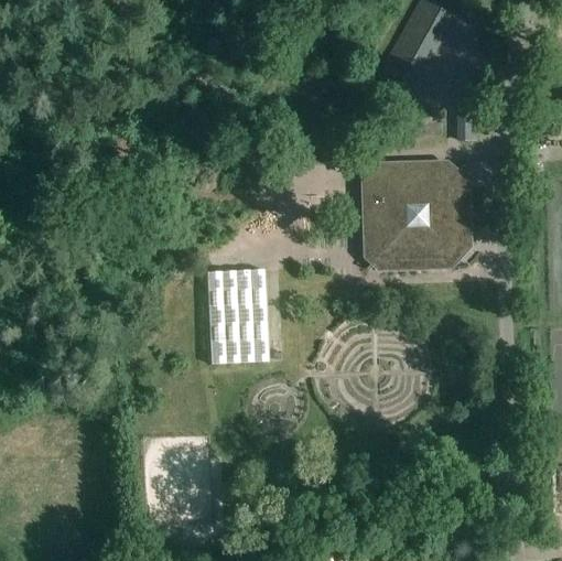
[(418,0),(376,76),(407,94),(451,13),(427,0),(418,0)]
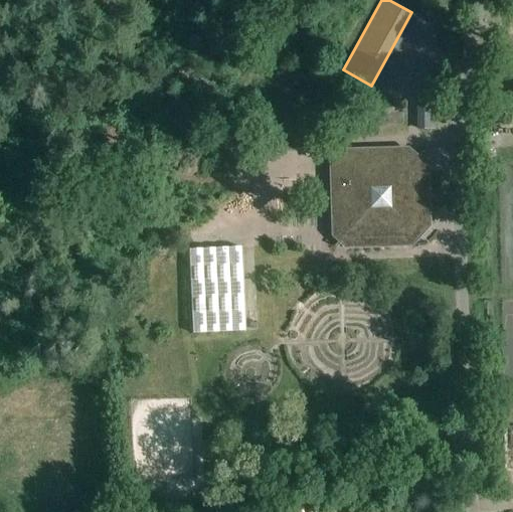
[(316,105),(321,111),(331,113),(339,108),(341,99),(338,91),(329,86),(320,88),(315,95),(316,105)]
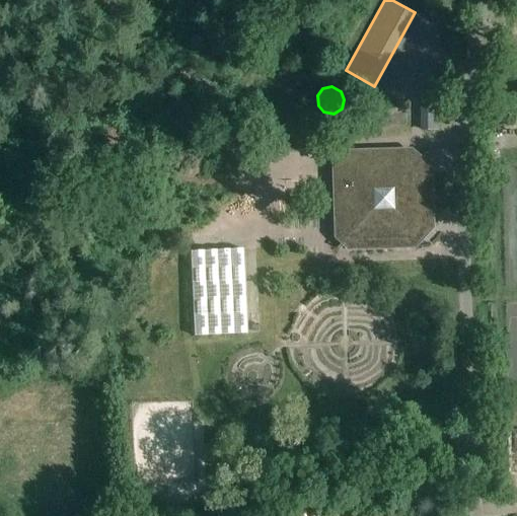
[(279,107),(286,114),(295,114),(301,106),(301,98),(297,90),(289,88),(281,90),(277,99),(279,107)]
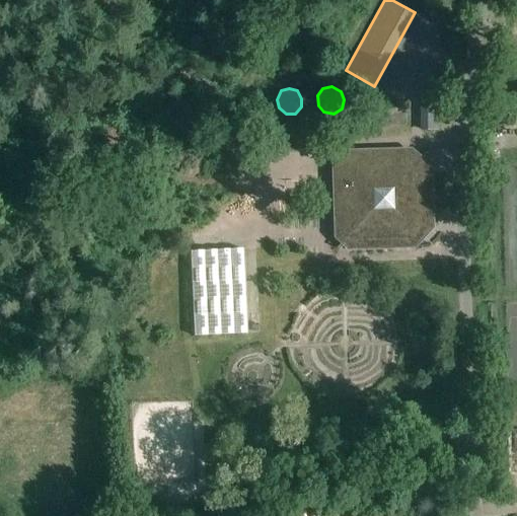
[(437,127),(437,92),(424,92),(424,128),(437,127)]
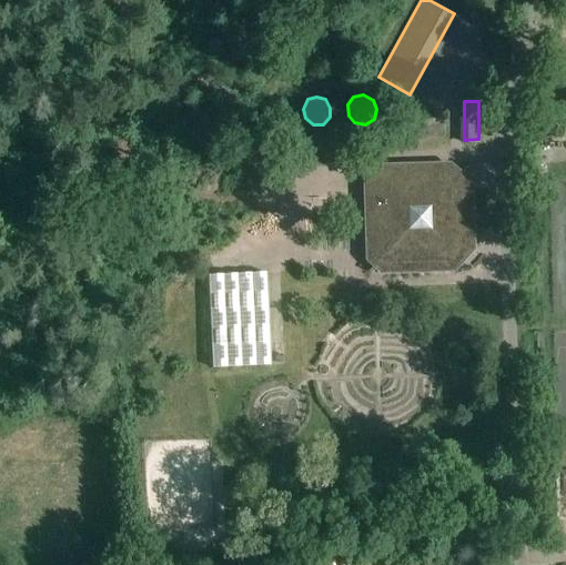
[(381,249),(392,258),(392,270),(436,269),(436,264),(445,254),(451,254),(461,243),(461,238),(470,229),(474,228),(473,188),(458,189),(458,187),(457,187),(455,189),(446,180),(447,178),(447,177),(446,177),(445,162),(388,163),(388,177),(366,178),(369,249),(377,248),(378,250),(381,249)]
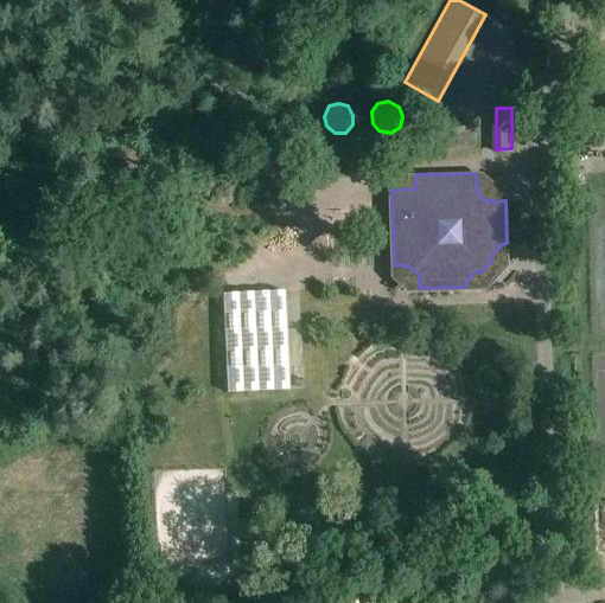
[(222,292),(228,391),(291,387),(286,289),(222,292)]
